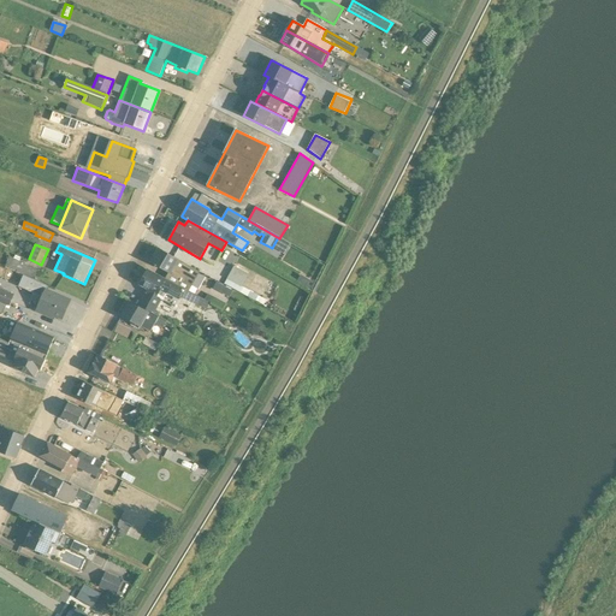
[(159,248),(150,262),(169,273),(165,278),(189,291),(199,272),(159,248)]
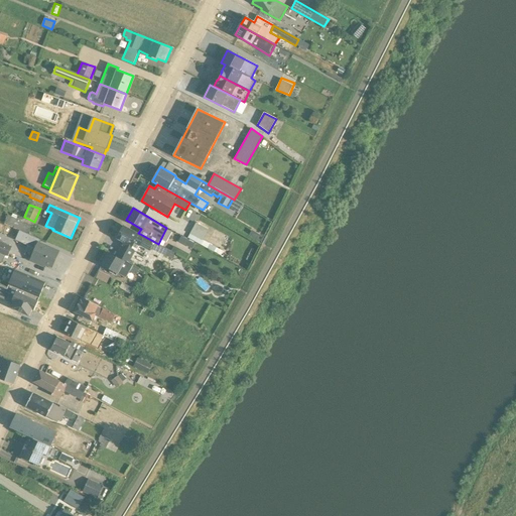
[(28,234),(32,227),(16,219),(17,216),(13,214),(11,217),(8,215),(4,224),(28,234)]
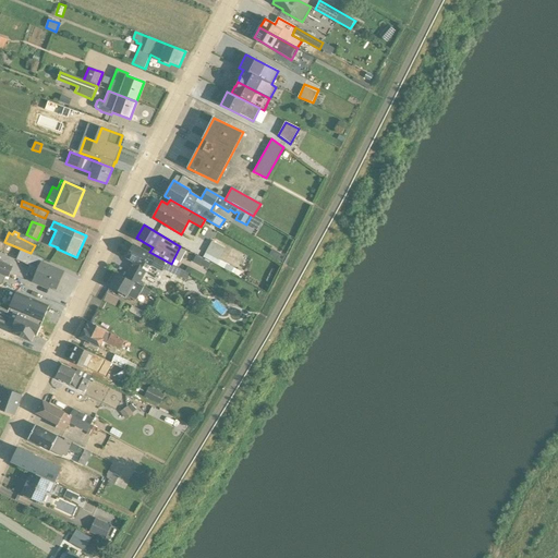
[(220,261),(227,246),(213,240),(205,256),(225,266),(227,263),(220,261)]
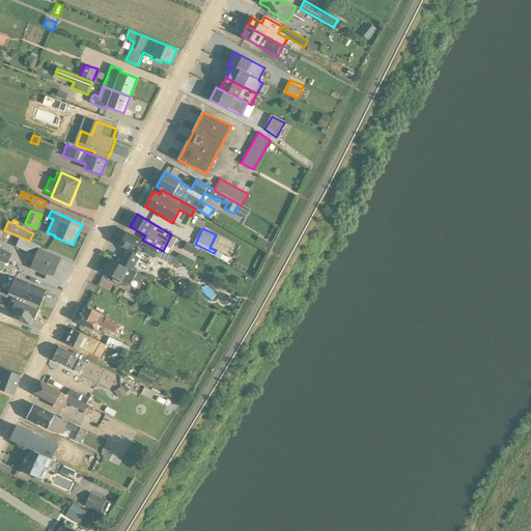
[(47,272),(53,275),(60,259),(39,249),(40,246),(29,241),(4,230),(3,229),(0,236),(0,238),(9,243),(9,244),(25,251),(23,257),(33,262),(31,268),(46,275),(47,272)]
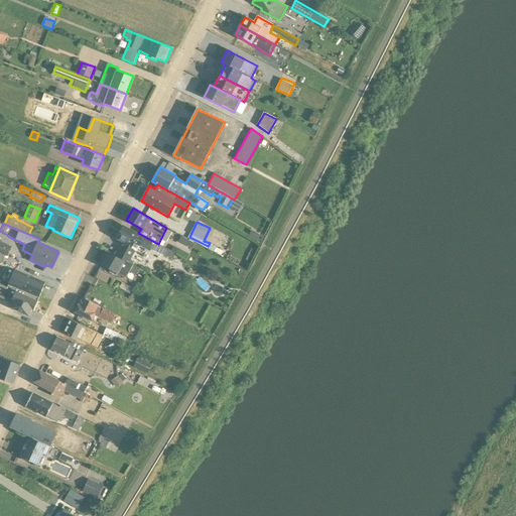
[(173,259),(175,255),(167,251),(167,250),(124,225),(116,239),(123,243),(116,256),(129,263),(135,251),(137,252),(140,246),(149,251),(151,249),(173,259)]
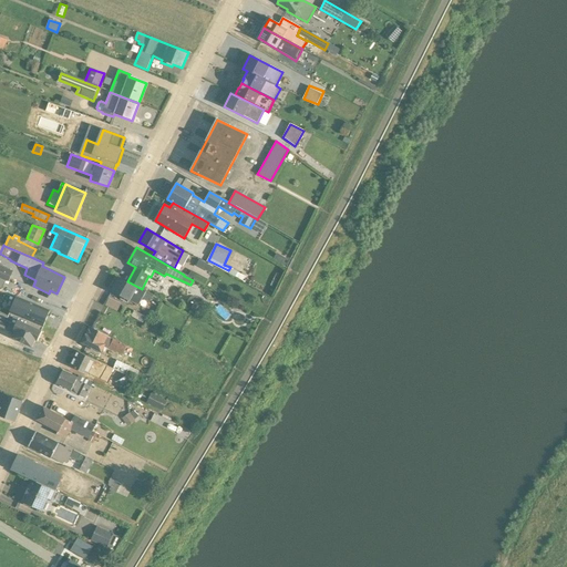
[(13,271),(0,265),(0,278),(8,281),(13,271)]
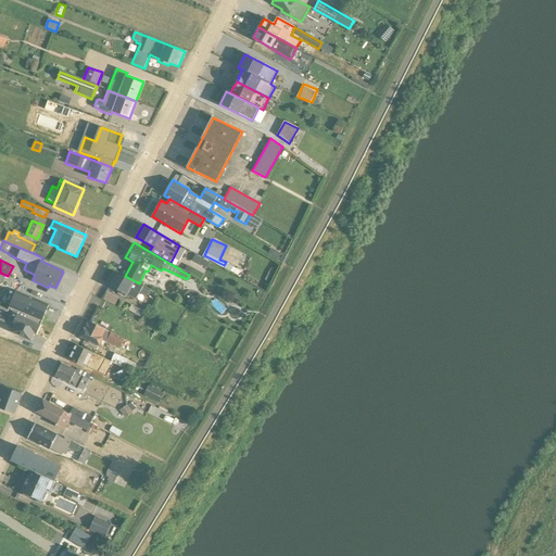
[(117,273),(110,286),(119,291),(118,293),(125,298),(127,294),(136,300),(140,292),(148,295),(149,294),(154,297),(156,293),(139,283),(117,273)]
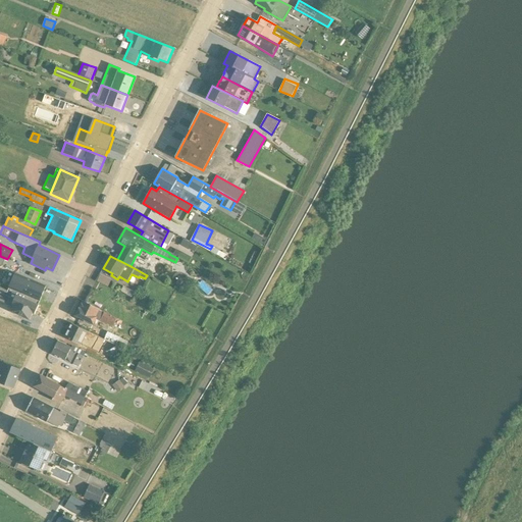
[(111,279),(99,273),(96,281),(107,286),(111,279)]
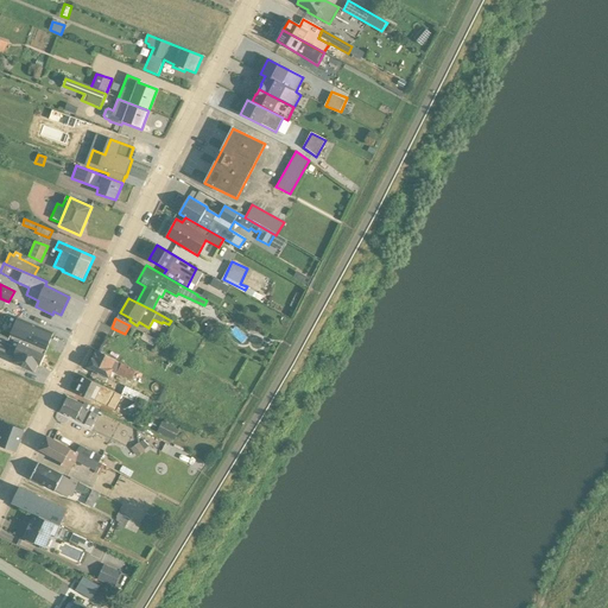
[(46,352),(54,334),(54,333),(18,320),(11,336),(46,352)]
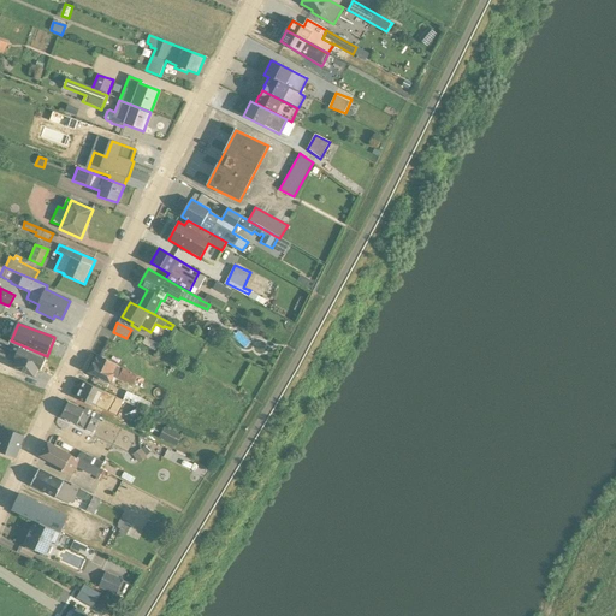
[(31,368),(49,377),(57,363),(27,348),(1,338),(0,339),(0,338),(0,354),(9,359),(11,354),(23,357),(34,362),(31,368)]
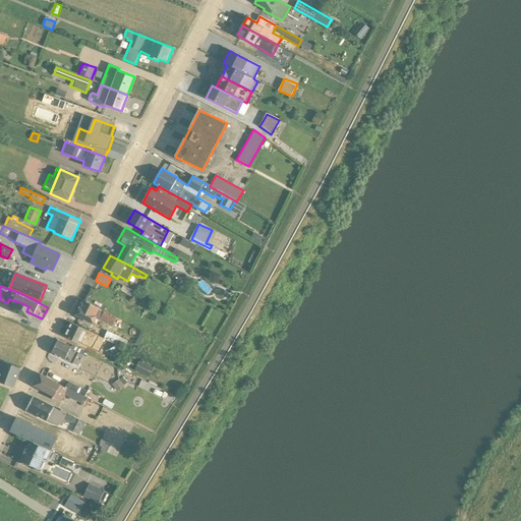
[(82,300),(74,315),(81,319),(90,325),(94,325),(97,319),(116,328),(121,320),(82,300)]
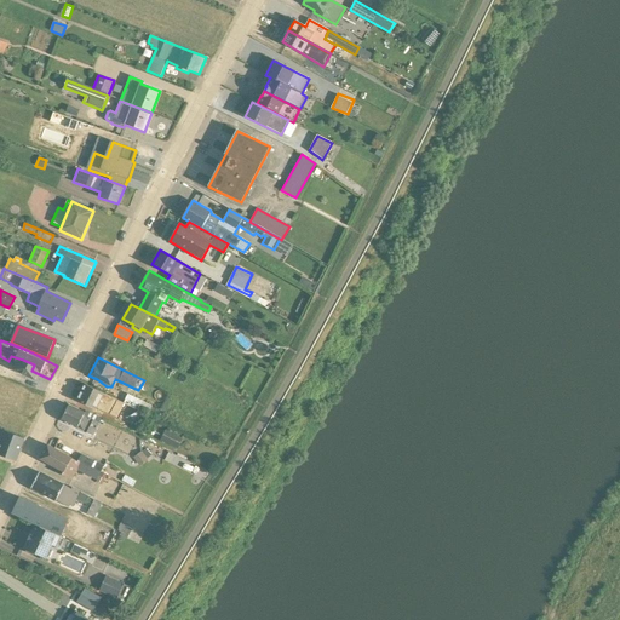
[(85,384),(78,400),(103,413),(107,406),(122,413),(126,418),(138,411),(85,384)]
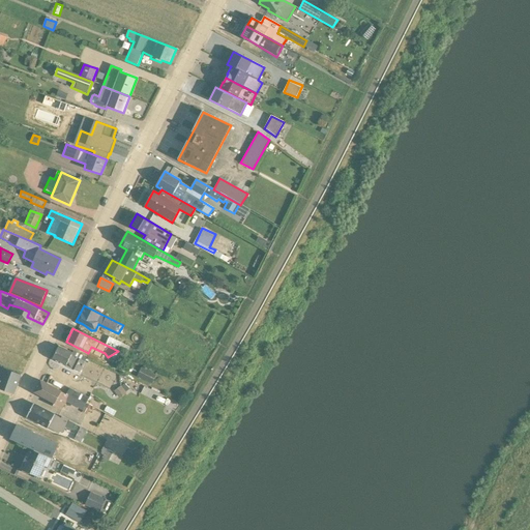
[(126,354),(129,347),(110,336),(106,345),(126,354)]
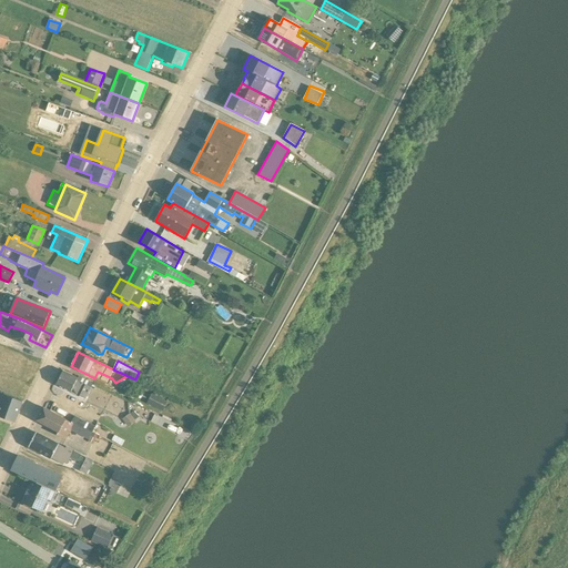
[(63,371),(56,385),(85,399),(93,384),(79,376),(78,377),(63,371)]
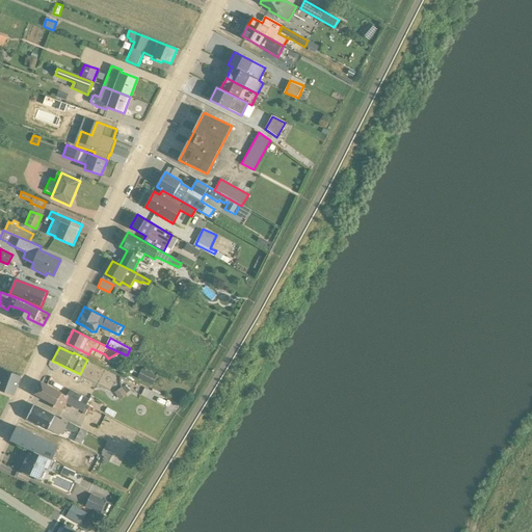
[(112,356),(116,364),(128,357),(127,355),(118,352),(112,356)]
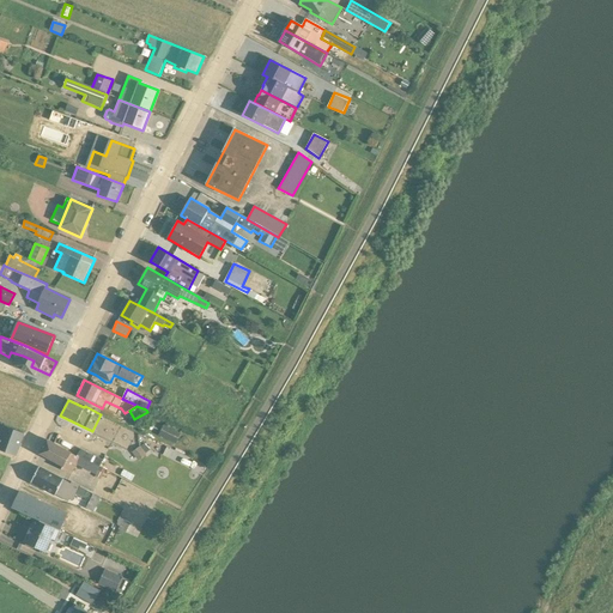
[(165,424),(161,434),(177,441),(182,431),(165,424)]
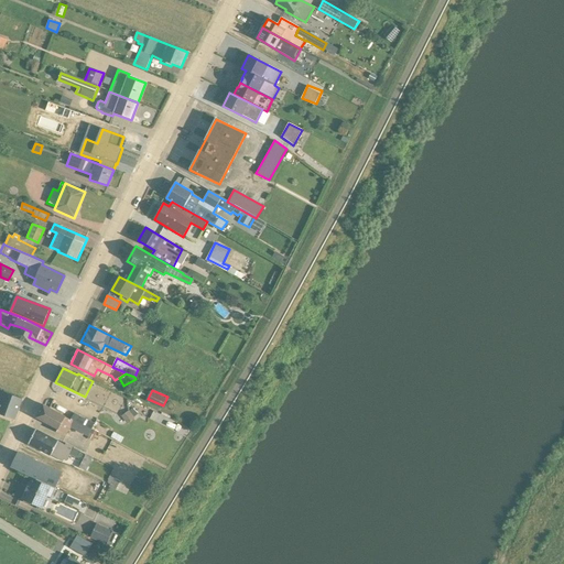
[(0,399),(0,413),(14,420),(22,399),(1,391),(0,392),(0,399),(0,400),(0,399)]
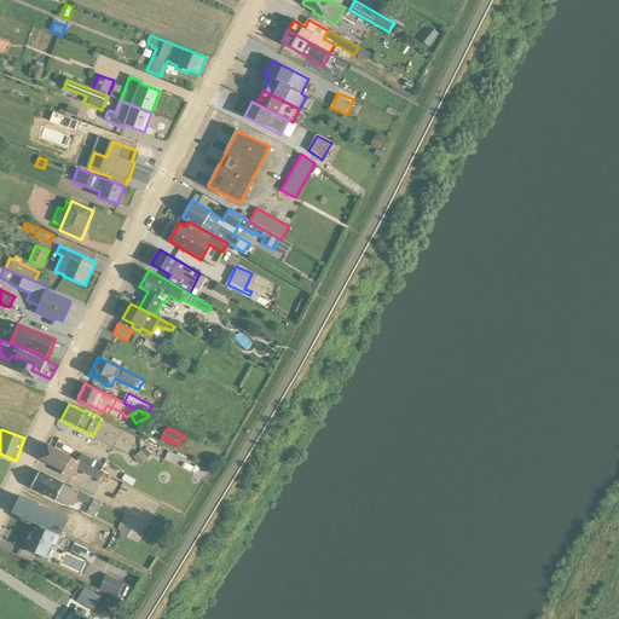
[(96,481),(102,484),(106,475),(47,445),(40,458),(63,472),(62,474),(71,479),(77,469),(97,479),(96,481)]
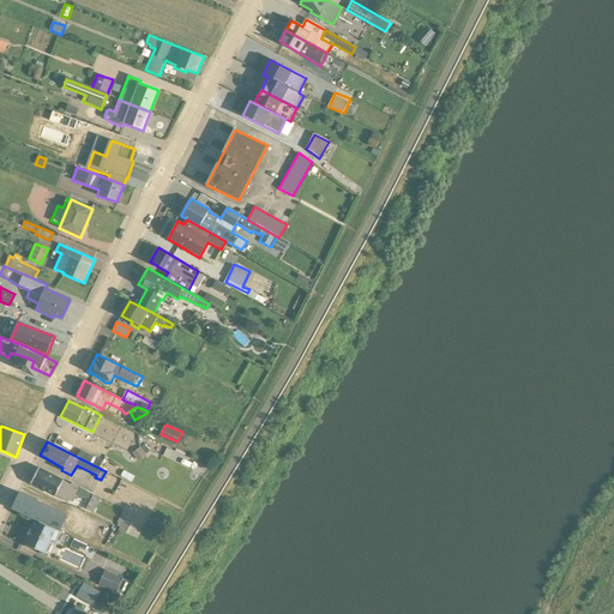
[(139,459),(148,453),(142,445),(133,451),(139,459)]
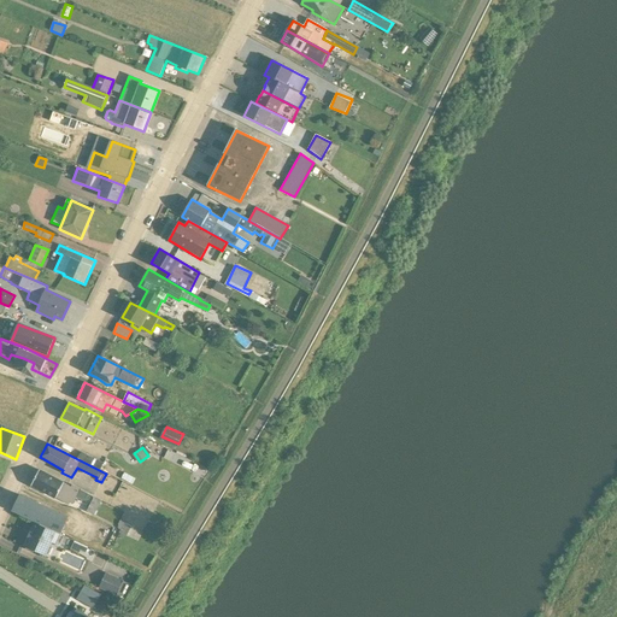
[(82,452),(77,459),(100,470),(104,463),(82,452)]
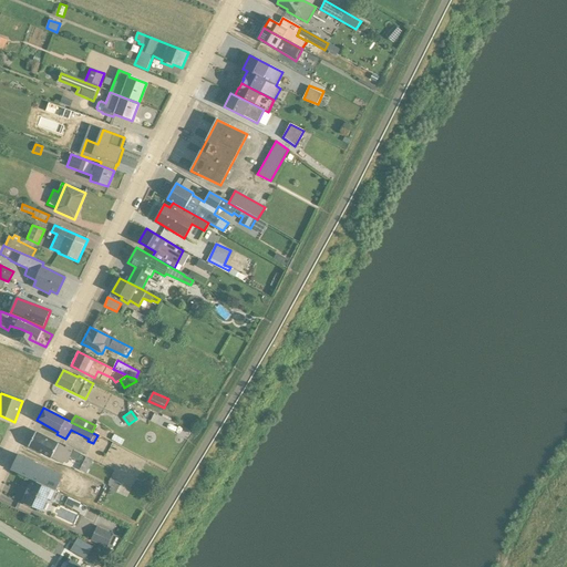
[(37,432),(29,447),(50,459),(51,457),(66,465),(70,457),(76,460),(80,453),(65,446),(65,447),(59,444),(59,443),(37,432)]
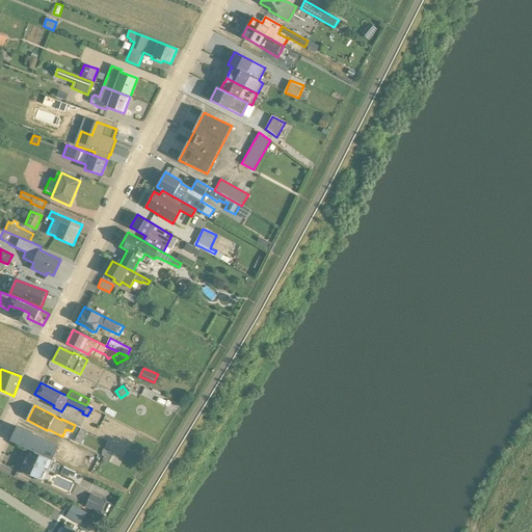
[(116,413),(107,407),(105,413),(114,418),(116,413)]
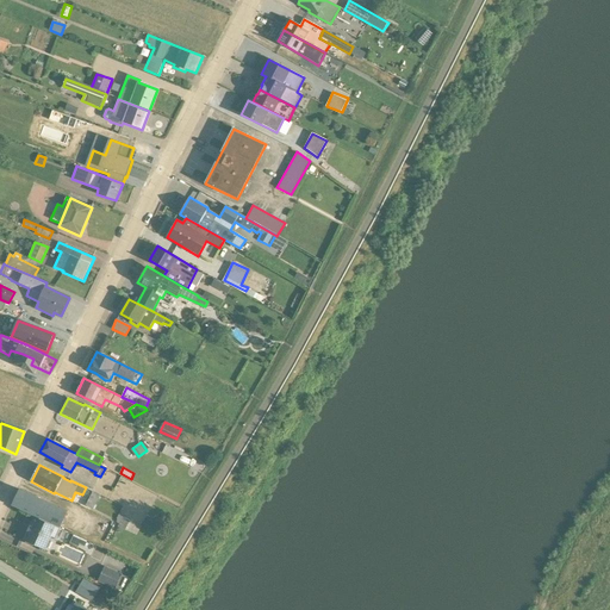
[(33,516),(60,528),(67,512),(68,511),(19,489),(12,505),(33,516)]
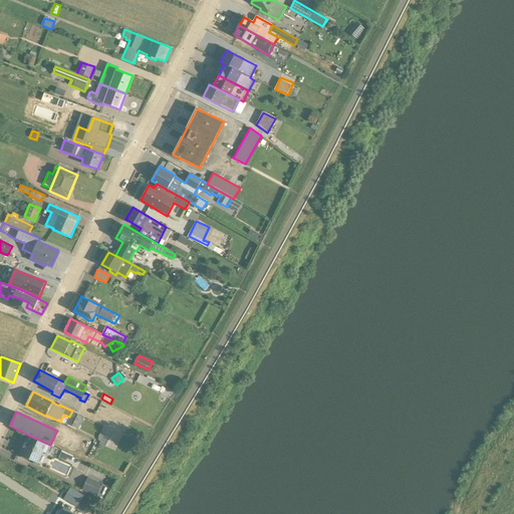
[(78,430),(85,417),(78,414),(72,426),(78,430)]
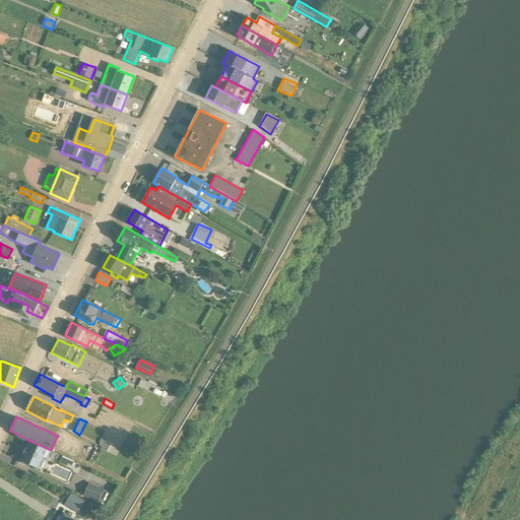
[(106,441),(101,439),(99,442),(100,443),(99,445),(102,447),(101,449),(107,452),(111,443),(106,441)]
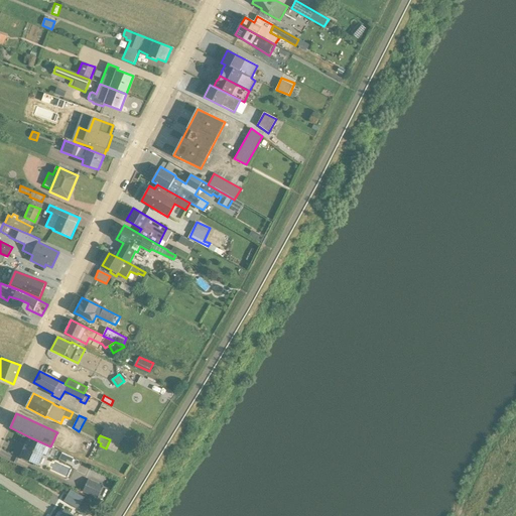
[(28,436),(19,457),(22,458),(21,459),(27,462),(28,461),(38,465),(43,454),(47,456),(51,446),(50,446),(28,436)]
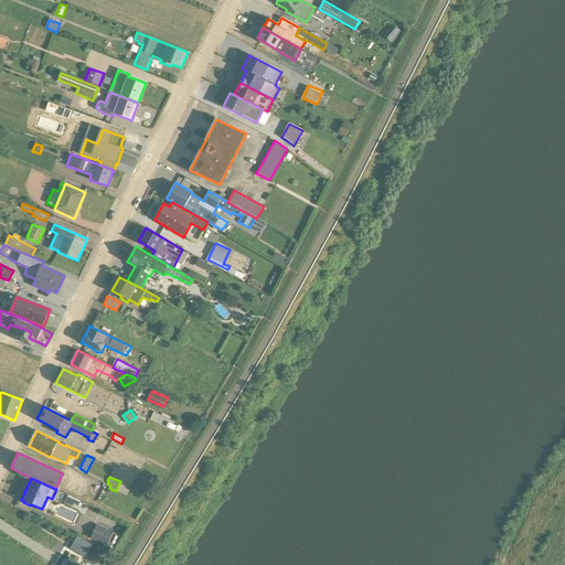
[(78,507),(80,502),(67,497),(64,503),(72,507),(73,504),(78,507)]
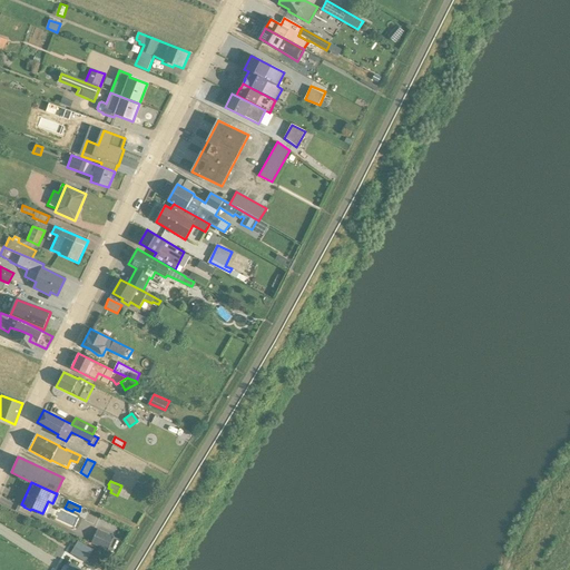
[(98,529),(91,543),(107,551),(108,550),(115,552),(119,541),(112,538),(114,537),(98,529)]
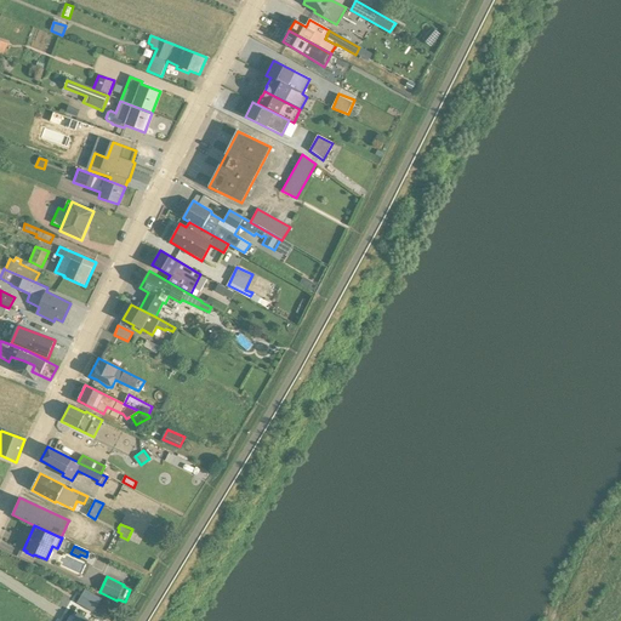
[(86,587),(79,602),(96,609),(103,594),(86,587)]
